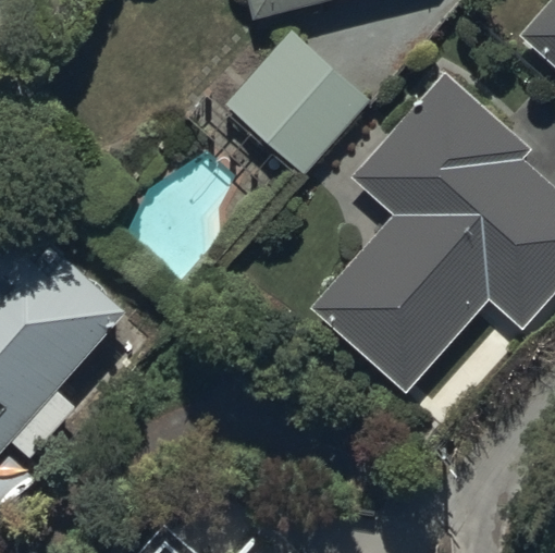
[(315,0),(248,0),(253,15),(315,0)]
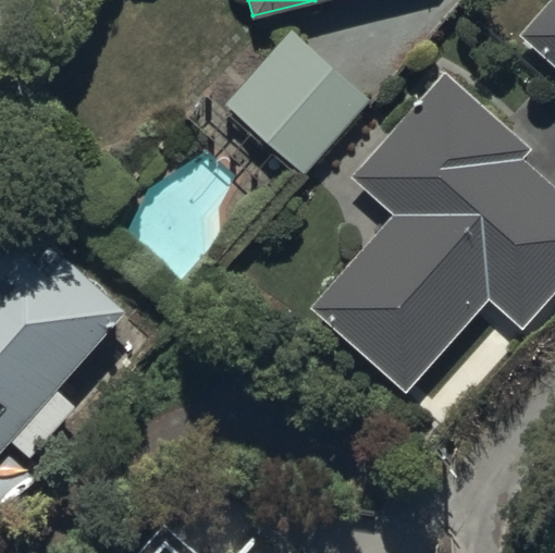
[(554,0),(551,0),(517,41),(554,72),(554,0)]
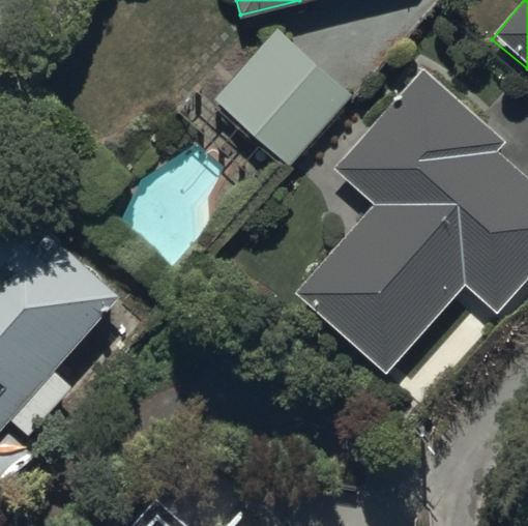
[(350,93),(277,29),(214,100),(287,165),(350,93)]
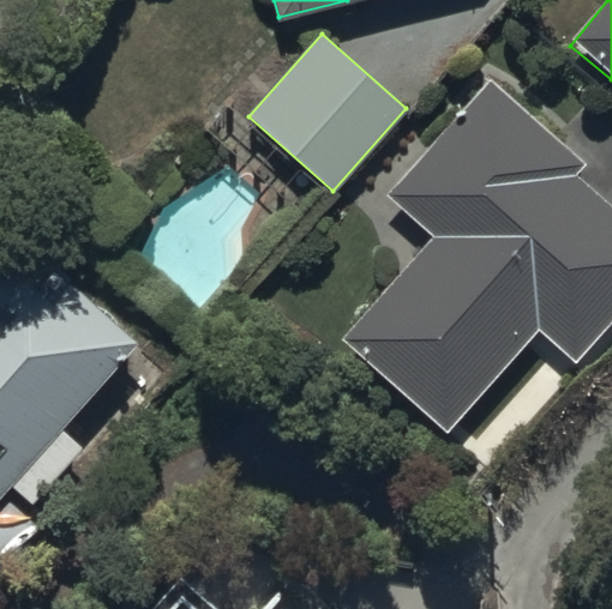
[(585,169),(492,80),(387,192),(433,237),(337,337),(441,435),(539,331),(577,365),(611,325),(611,198),(583,172),(585,169)]
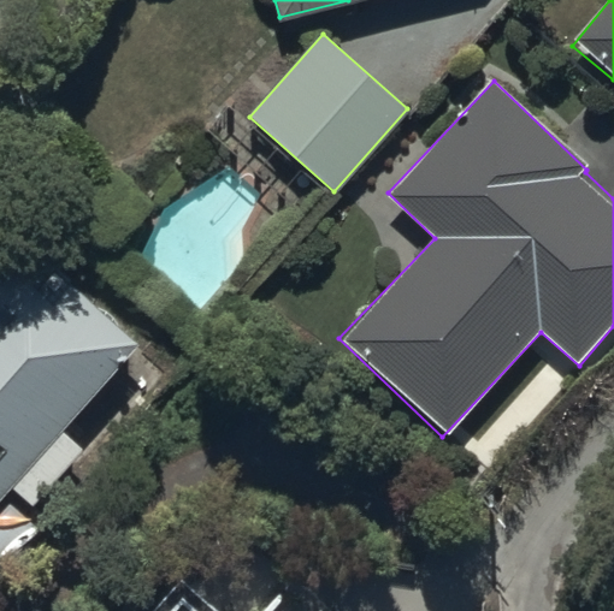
[(65,431),(134,343),(19,254),(0,278),(0,503),(16,487),(36,503),(88,449),(65,431)]
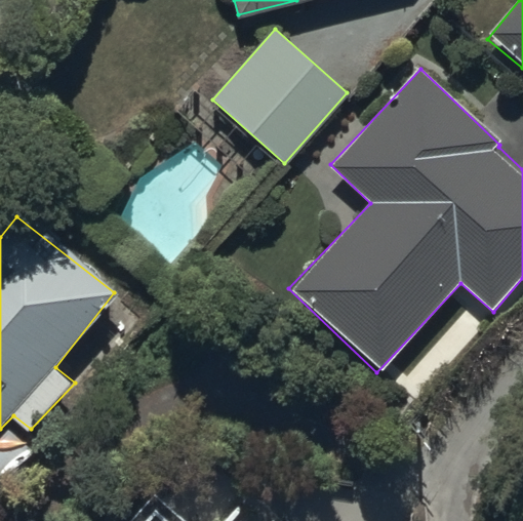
[(195,520),(160,490),(153,485),(122,520),(195,520)]
